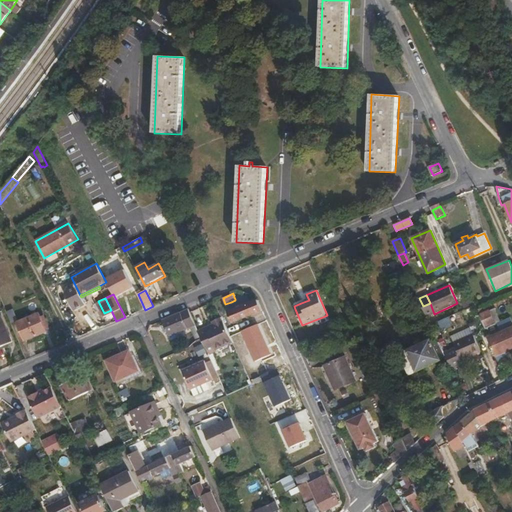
[(233,323),(263,311),(258,300),(229,312),(233,323)]
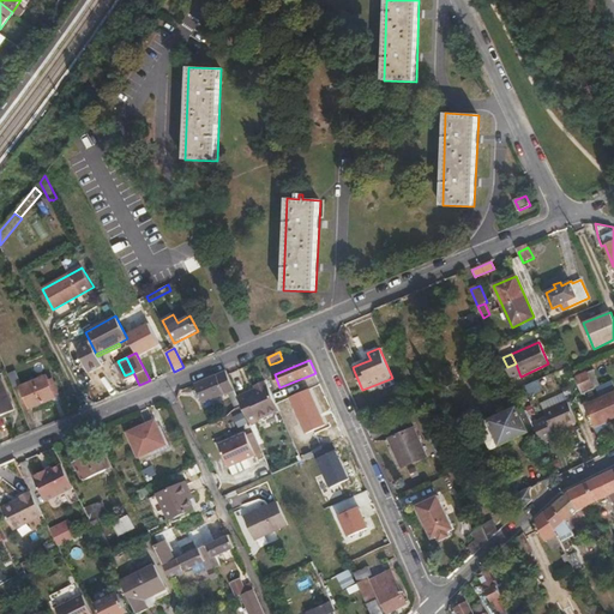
[(594,369),(588,372),(595,389),(595,387),(601,385),(594,369)]
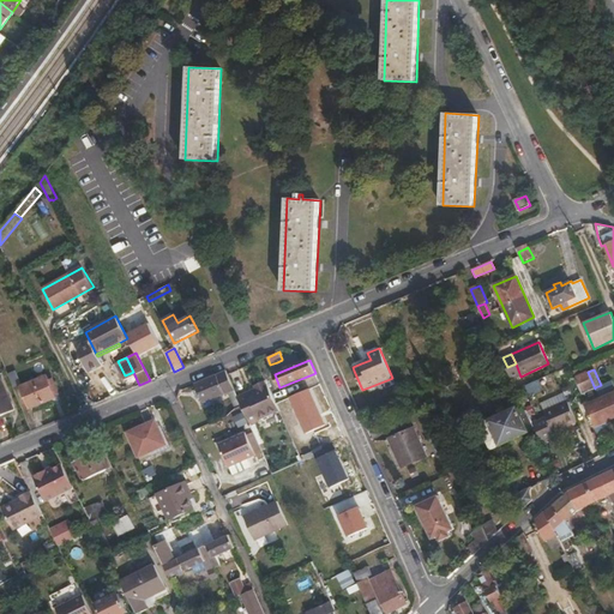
[(235,391),(227,371),(196,384),(198,391),(203,404),(229,393),(235,391)]
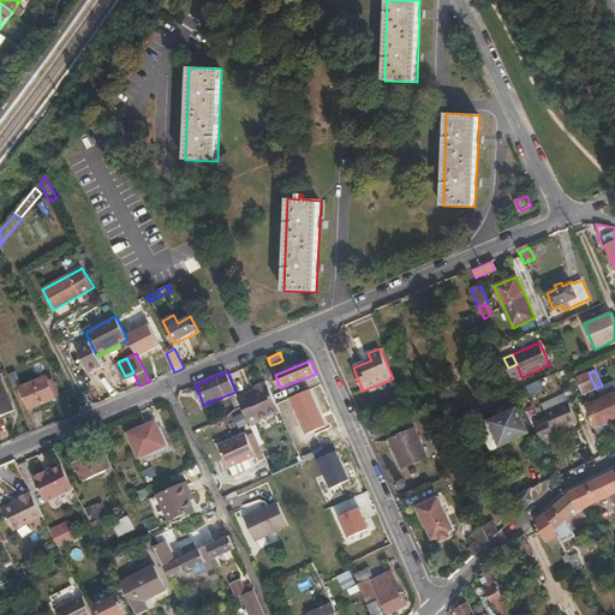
[(587,371),(580,375),(577,376),(585,394),(596,389),(589,372),(587,371)]
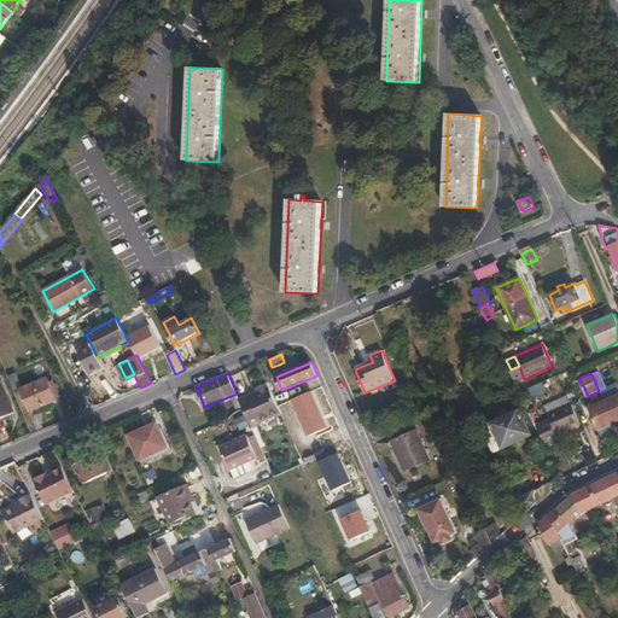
[(47,378),(21,389),(30,412),(57,401),(56,398),(59,396),(53,382),(50,383),(47,378)]
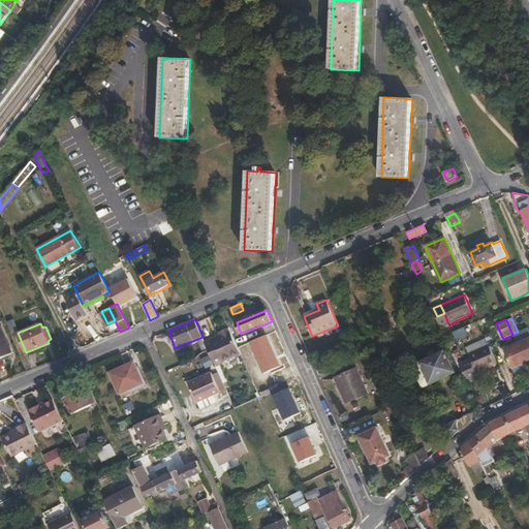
[(445,336),(457,331),(454,324),(443,330),(445,336)]
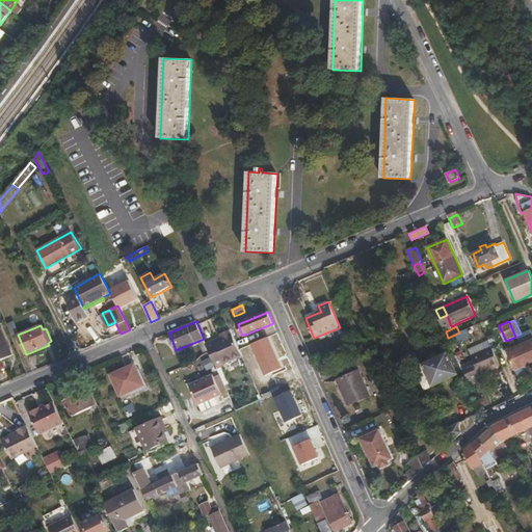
[(2,328),(0,328),(0,360),(12,354),(2,328)]
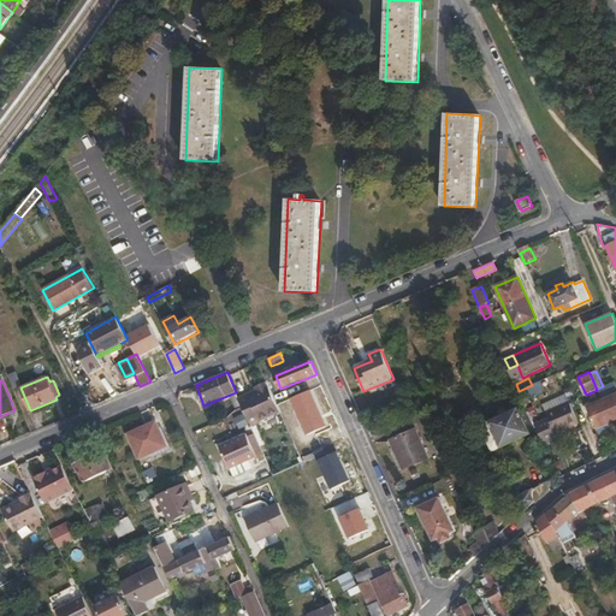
[(280,413),(277,404),(267,381),(255,386),(256,390),(258,392),(254,395),(253,391),(238,398),(242,406),(252,426),(260,422),(280,413)]
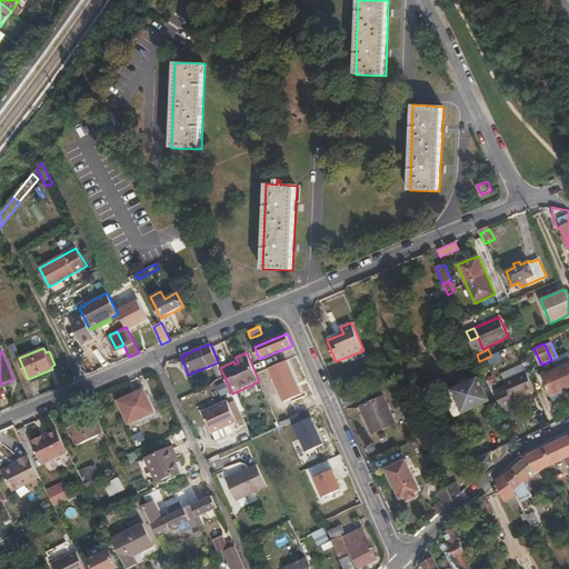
[(218,377),(223,375),(220,368),(218,362),(212,365),(218,377)]
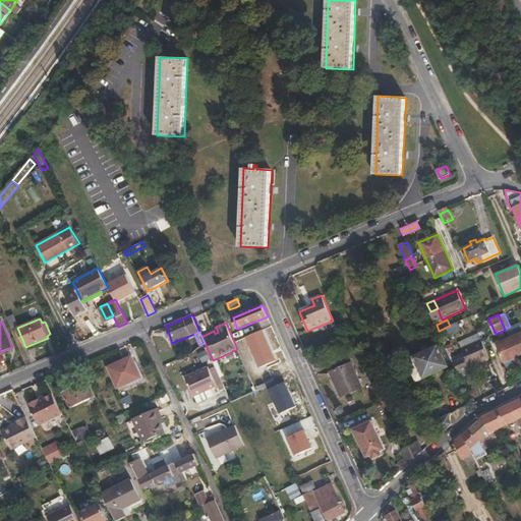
[(505,362),(520,355),(520,333),(497,344),(505,362)]
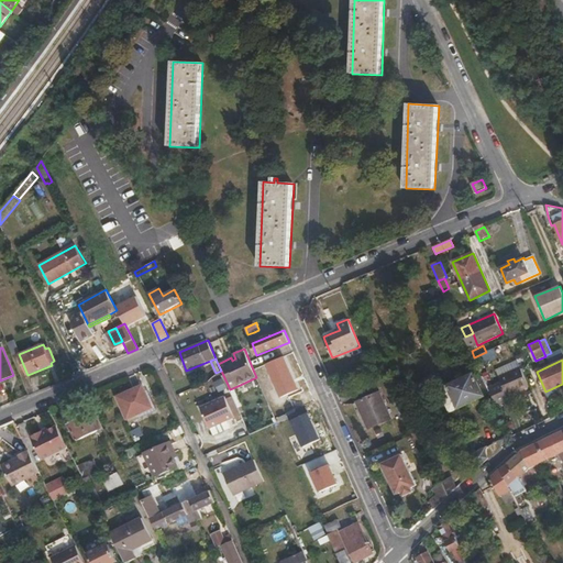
[(529,386),(520,367),(499,377),(500,382),(488,387),(489,389),(497,406),(510,400),(507,396),(529,386)]
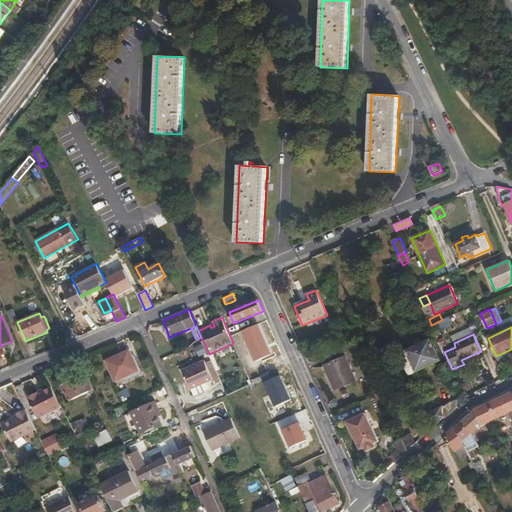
[(445,354),(444,352),(440,342),(434,344),(432,339),(399,354),(408,375),(441,360),(440,356),(445,354)]
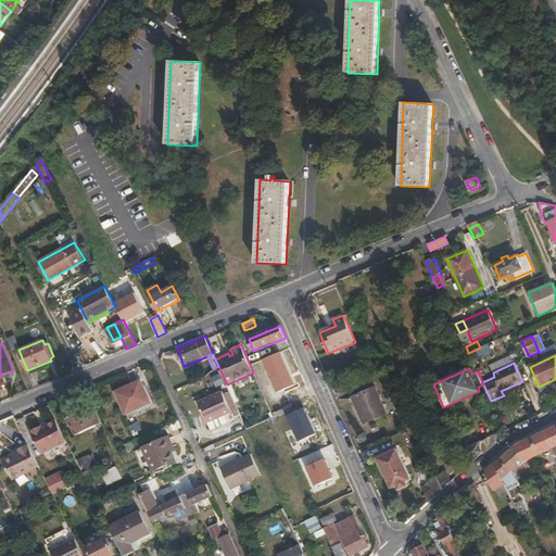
[(212,378),(216,389),(226,386),(222,375),(212,378)]
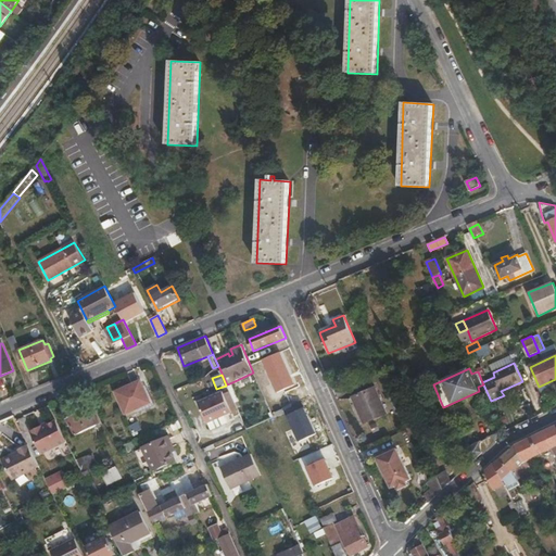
[(141,381),(116,392),(126,414),(151,403),(141,381)]
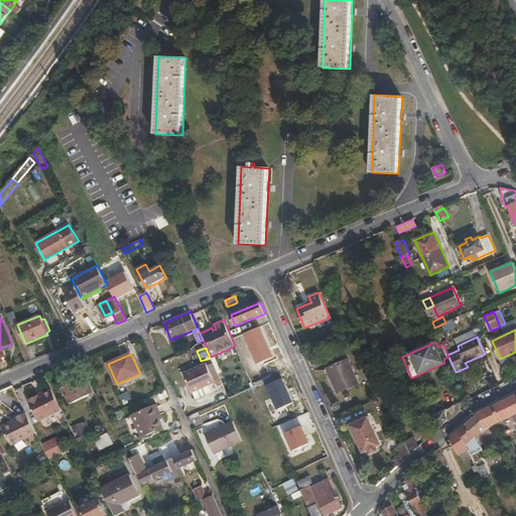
[(348,360),(327,368),(338,393),(359,384),(348,360)]
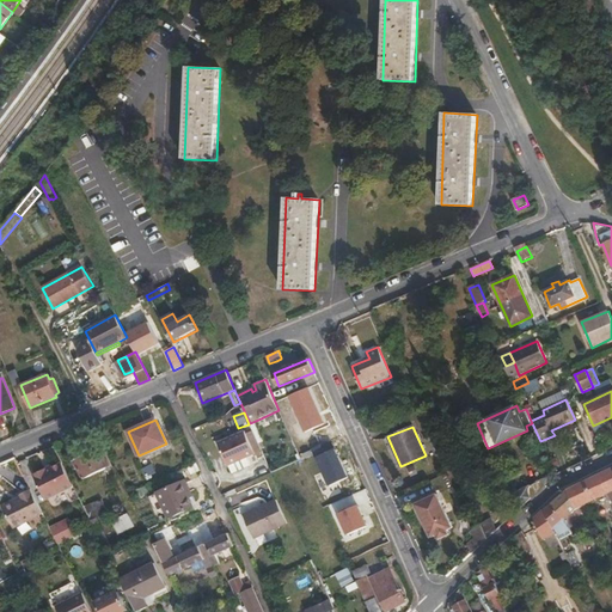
[(244,432),(218,444),(228,465),(254,454),(244,432)]
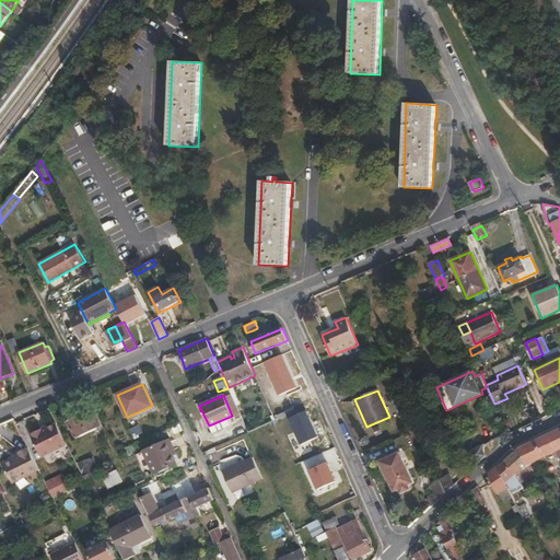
[(89,411),(67,422),(76,440),(101,427),(95,415),(91,417),(89,411)]
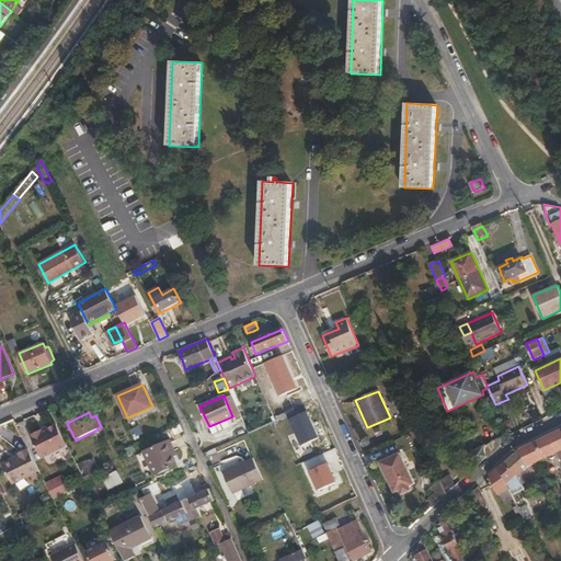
[(41,426),(30,432),(42,456),(67,444),(56,422),(42,428),(41,426)]
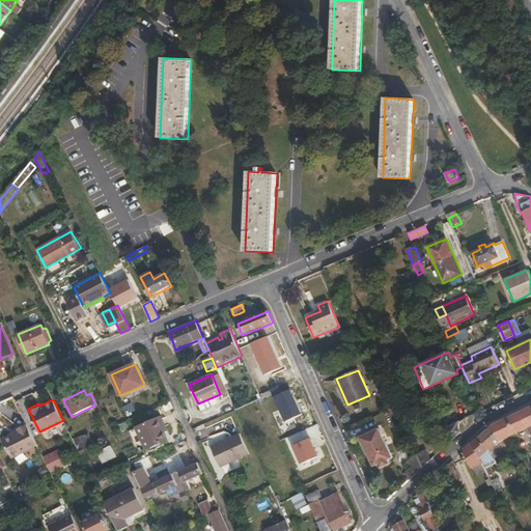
[(134,402),(123,408),(127,414),(137,409),(134,402)]
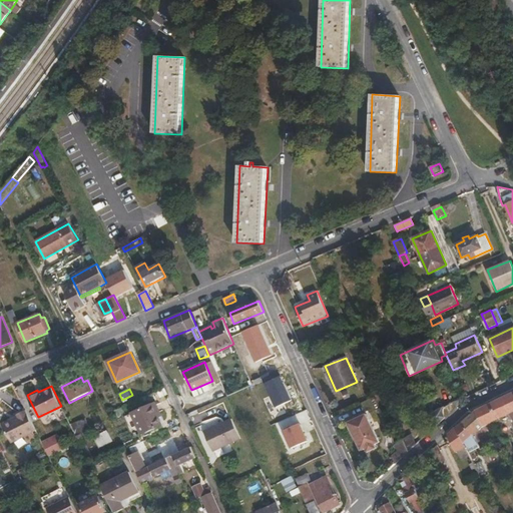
[(457,407),(462,402),(464,394),(464,392),(463,393),(452,403),(453,403),(454,404),(455,405),(456,406),(457,407)]
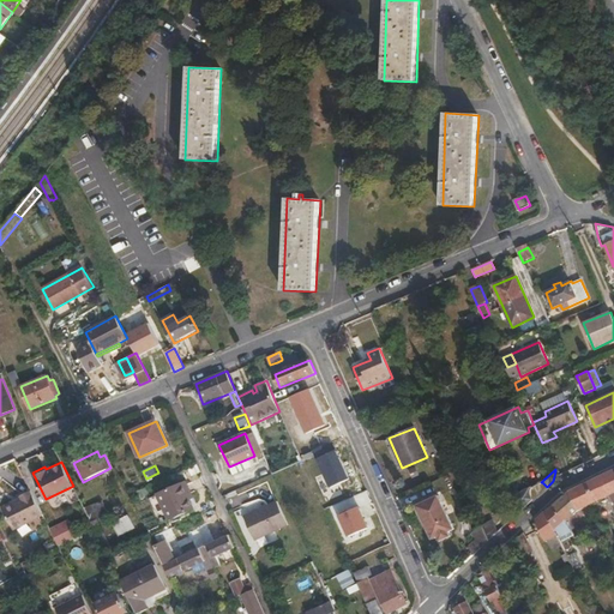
[(613,469),(569,491),(578,511),(612,495),(613,500),(613,469)]
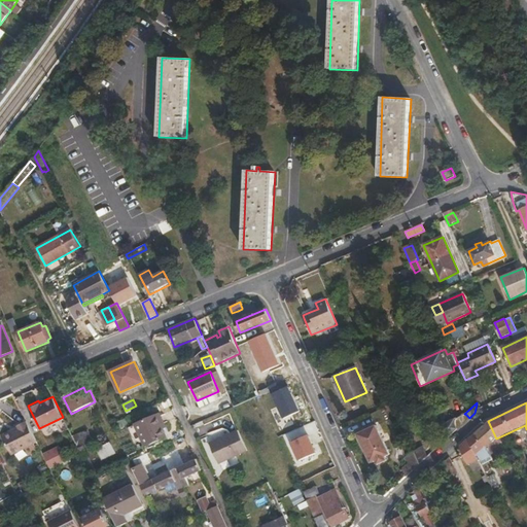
[(380,425),(391,421),(385,409),(369,415),(373,423),(378,421),(380,425)]
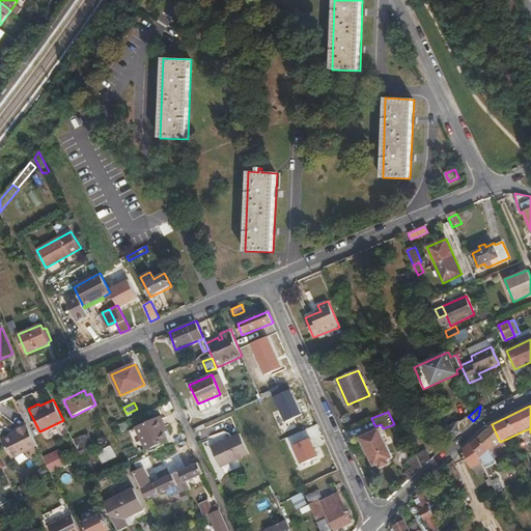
[(162,417),(159,418),(165,431),(167,430),(162,417)]
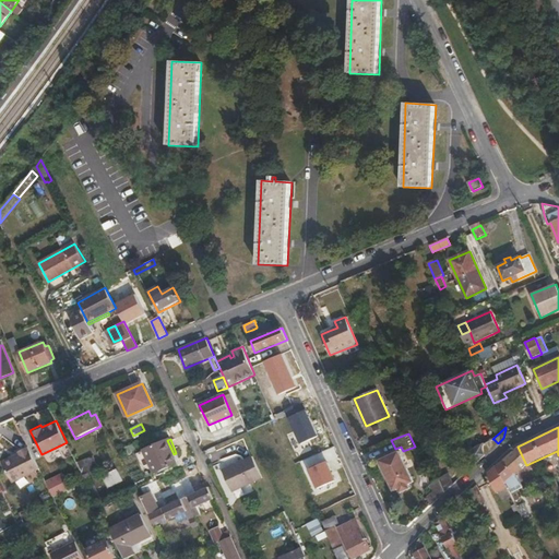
[(174,454),(167,440),(144,451),(154,474),(177,464),(174,454)]
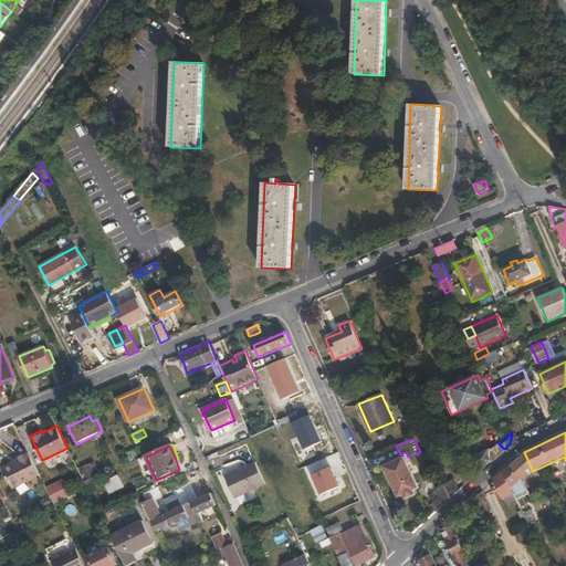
[(474,458),(480,471),(492,461),(491,459),(490,457),(490,454),(490,451),(489,449),(474,458)]
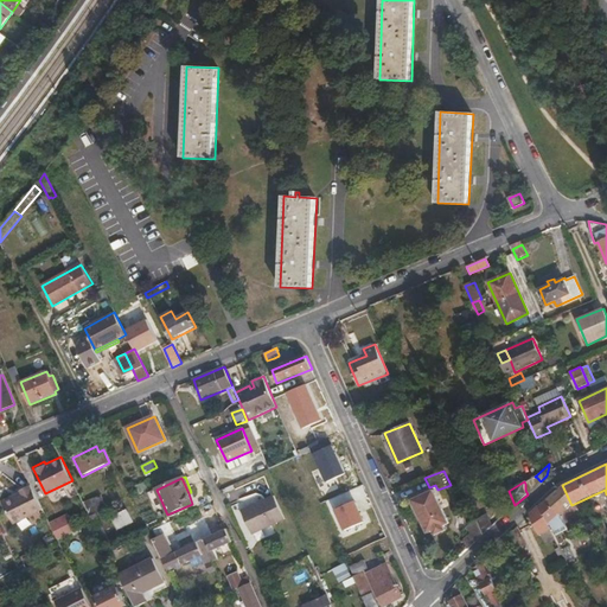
[(572,505),(562,485),(547,499),(560,515),(572,505)]
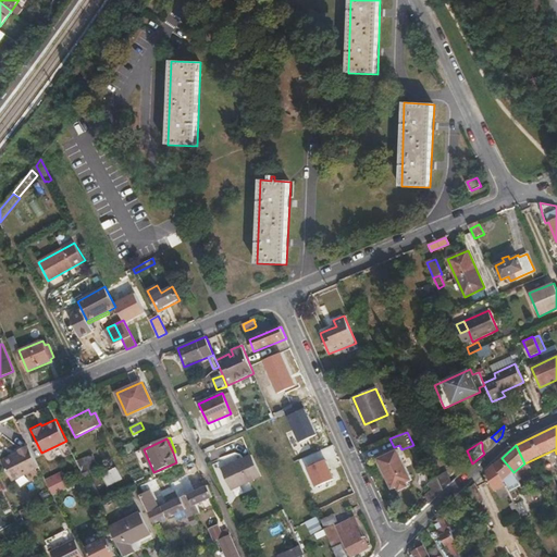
[(39,467),(29,447),(20,452),(21,455),(16,457),(15,454),(2,460),(13,481),(39,467)]
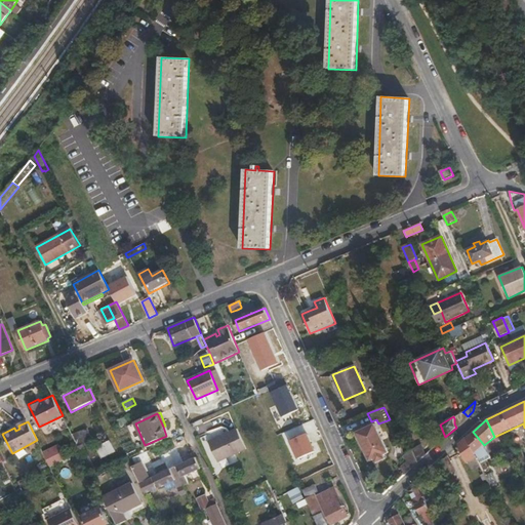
[(375,423),(356,433),(369,461),(389,452),(375,423)]
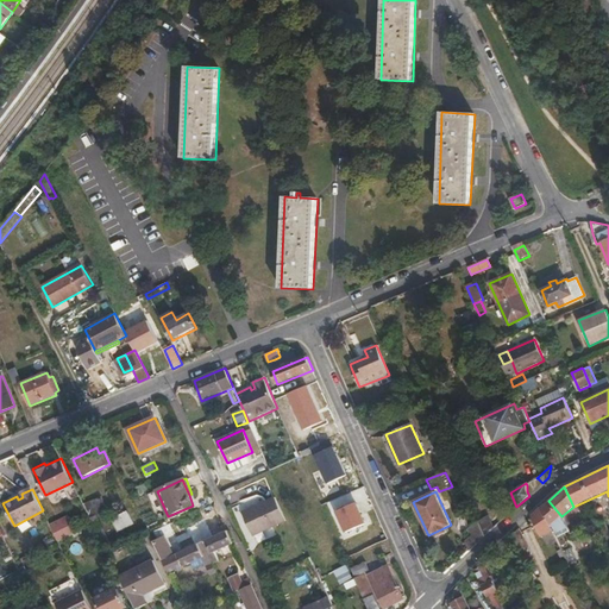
[(101,496),(83,504),(90,519),(96,515),(108,510),(104,502),(101,496)]
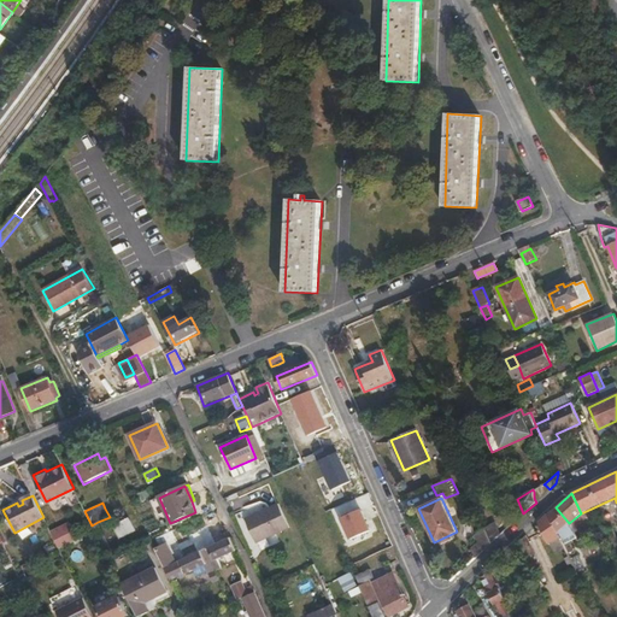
[(278,503),(245,518),(256,542),(291,528),(278,503)]
